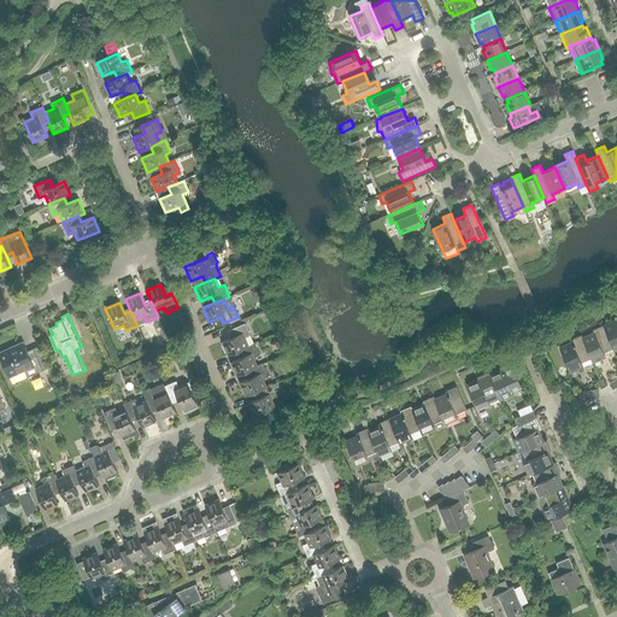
[(615,321),(604,325),(613,350),(615,351),(616,348),(616,316),(615,318),(615,321)]
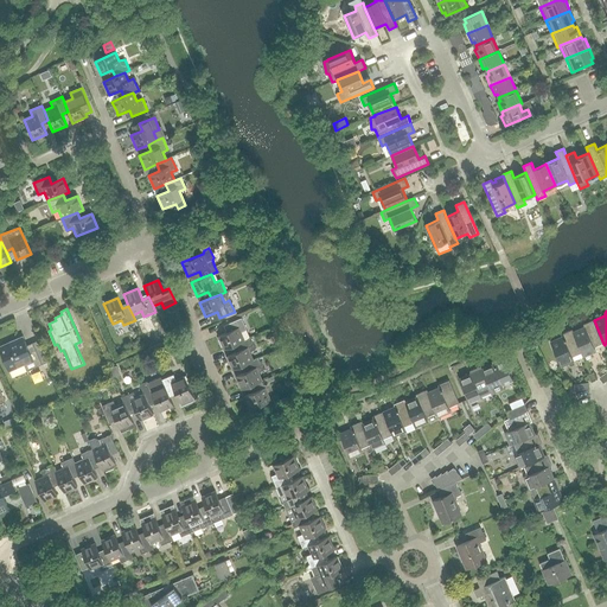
[(224,350),(235,345),(244,340),(241,332),(247,330),(241,319),(227,325),(229,332),(218,337),(224,350)]
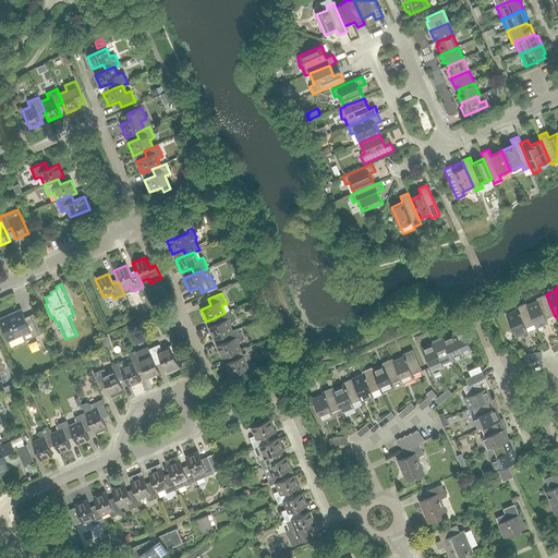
[(537,301),(526,305),(534,325),(536,328),(547,324),(546,319),(555,316),(546,294),(536,299),(537,301)]
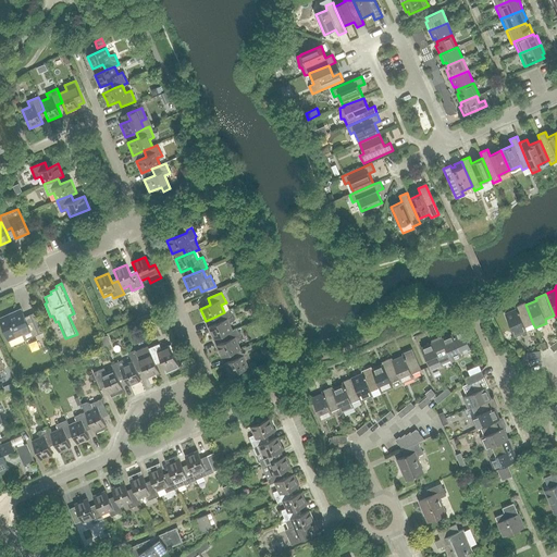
[(524,327),(533,324),(525,305),(524,302),(515,307),(516,309),(505,313),(515,336),(527,332),(524,327)]
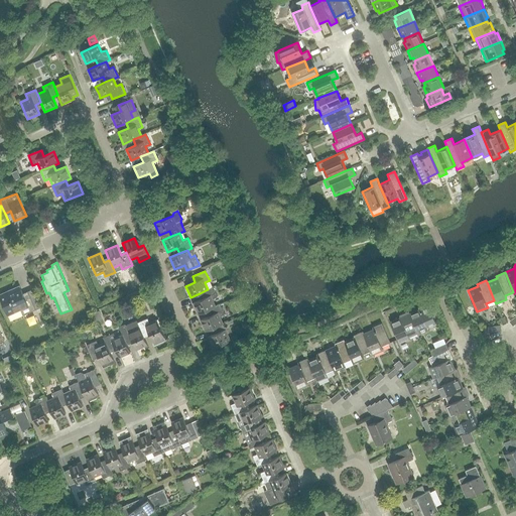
[(19,286),(0,294),(0,297),(8,315),(20,310),(22,315),(36,309),(28,291),(22,294),(19,286)]
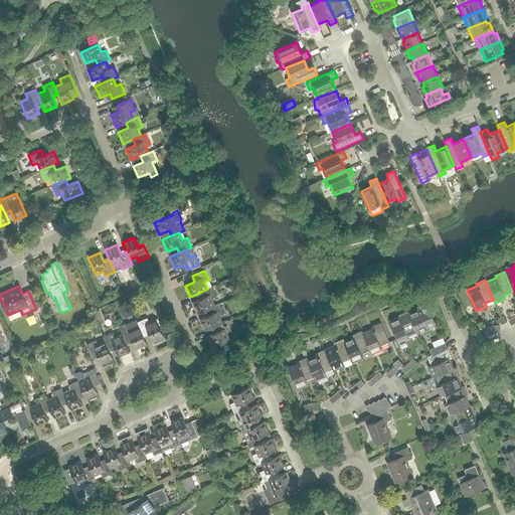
[(197,314),(207,310),(214,306),(211,299),(216,297),(212,287),(207,289),(199,293),(202,299),(192,303),(197,314)]
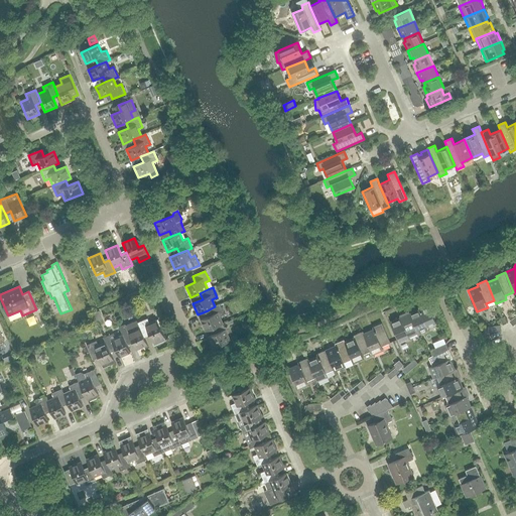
[(148,291),(140,295),(142,300),(150,296),(148,291)]
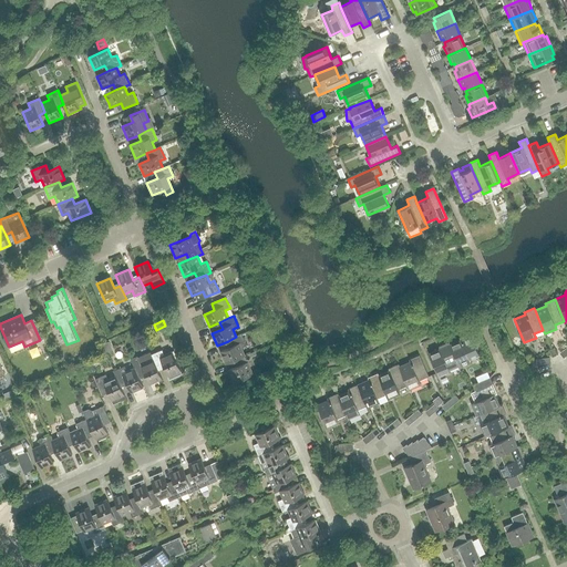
[(478,356),(470,333),(460,338),(460,340),(450,344),(457,364),(460,368),(471,363),(470,359),(478,356)]
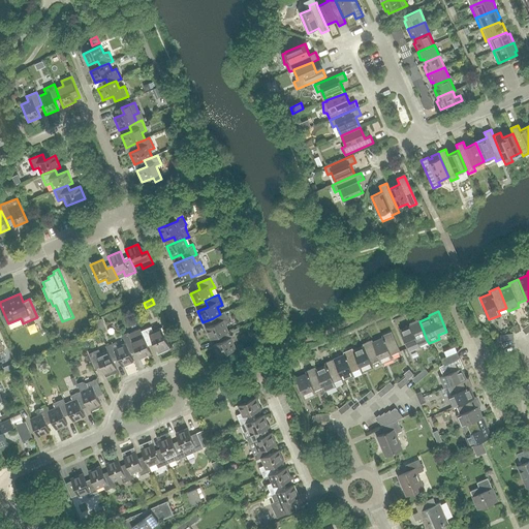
[(211,340),(220,336),(228,332),(225,324),(229,322),(225,312),(220,314),(213,318),(215,323),(206,329),(211,340)]
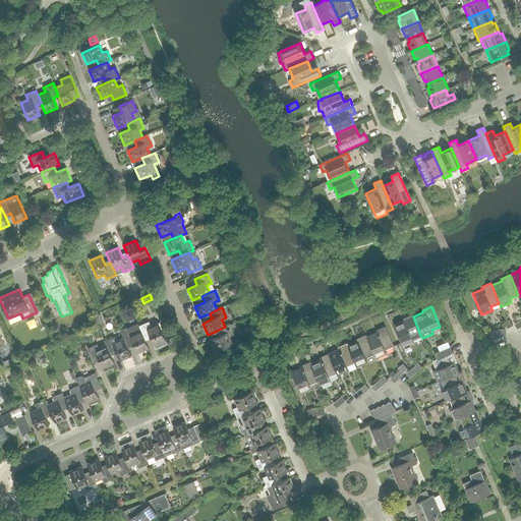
[(413,316),(412,314),(403,319),(404,321),(394,326),(403,346),(413,342),(412,338),(420,335),(413,316)]
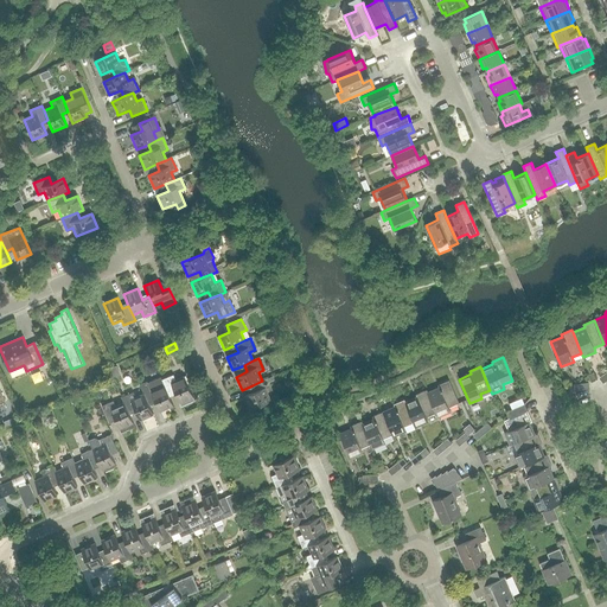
[(173,375),(161,381),(168,395),(174,393),(181,407),(195,401),(184,377),(176,381),(173,375)]
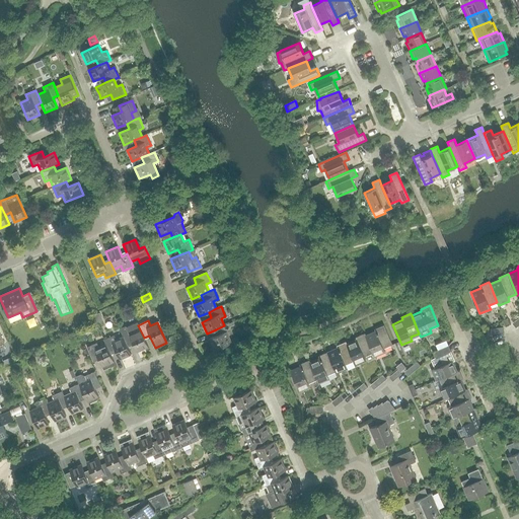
[(228,323),(224,325),(216,329),(218,335),(209,340),(214,351),(231,343),(228,336),(233,334),(230,327),(229,323),(228,323)]
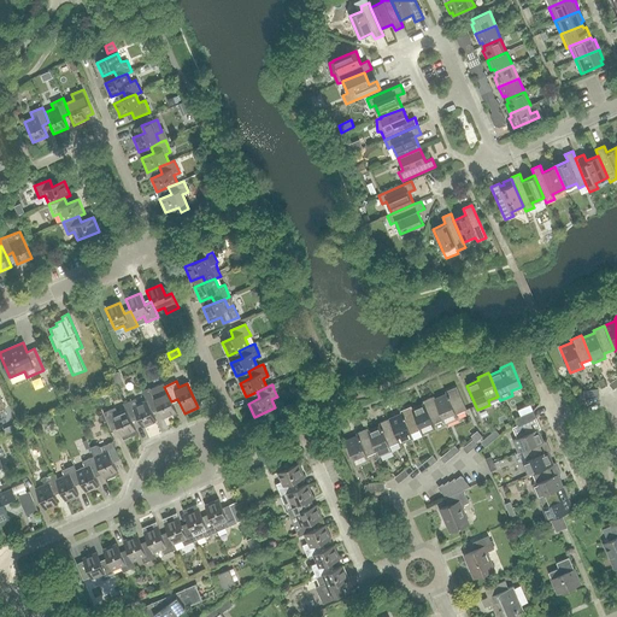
[(142,393),(146,401),(151,410),(157,407),(163,419),(176,413),(171,401),(164,387),(151,393),(150,389),(142,393)]
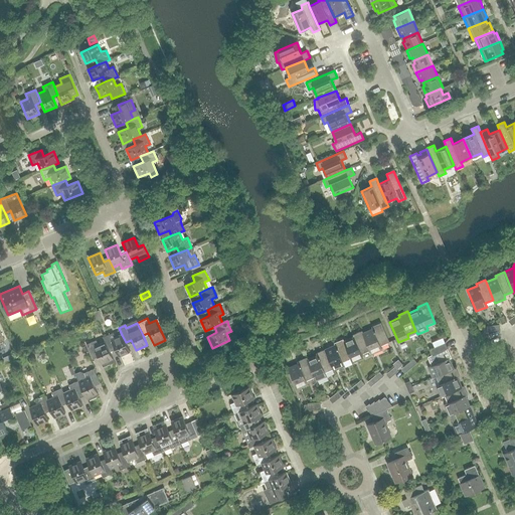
[(389,342),(380,323),(371,327),(372,329),(363,333),(369,351),(371,354),(381,349),(380,346),(389,342)]
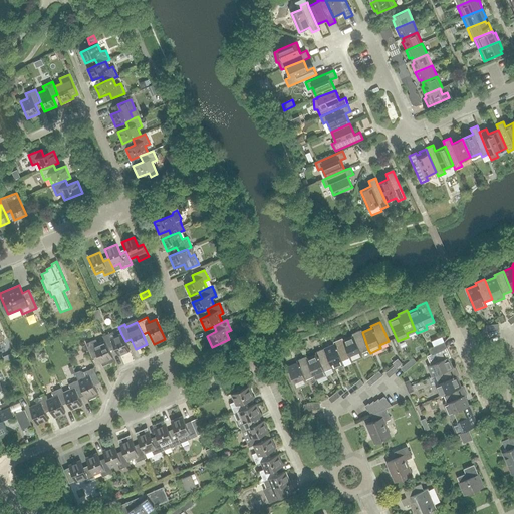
[(362,332),(361,330),(351,334),(352,336),(343,340),(350,358),(351,361),(362,357),(360,353),(368,350),(362,332)]
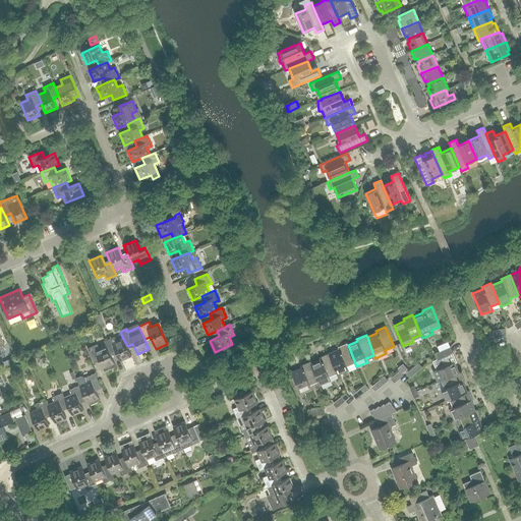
[(106,346),(110,354),(116,351),(120,361),(131,356),(127,346),(123,339),(116,342),(114,337),(104,341),(106,346)]
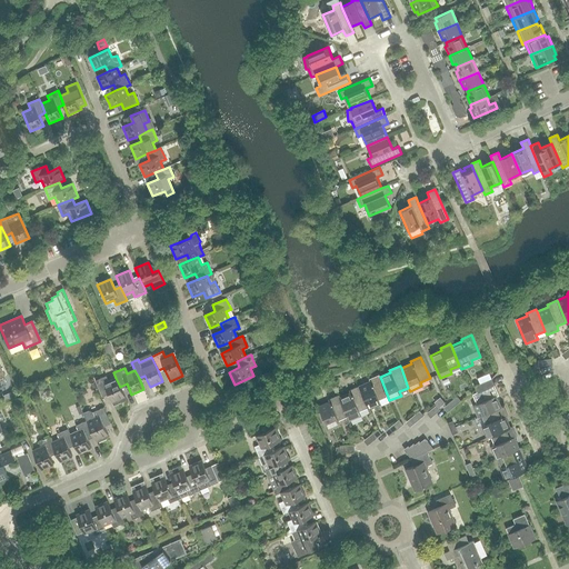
[(359,387),(368,408),(369,409),(380,405),(379,400),(388,397),(380,377),(379,375),(369,379),(370,381),(359,387)]
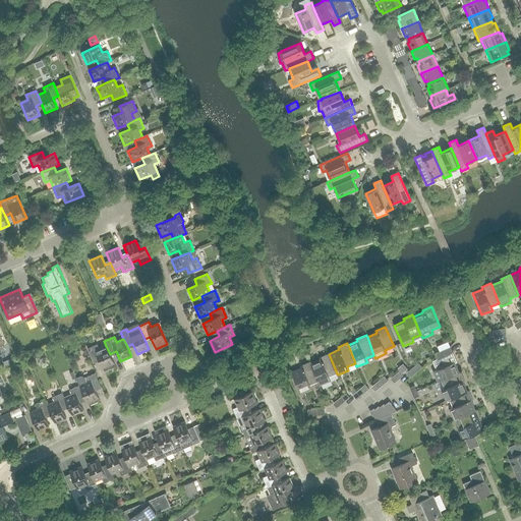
[(110,354),(106,346),(99,349),(97,344),(88,349),(93,361),(99,359),(103,368),(114,363),(110,354)]
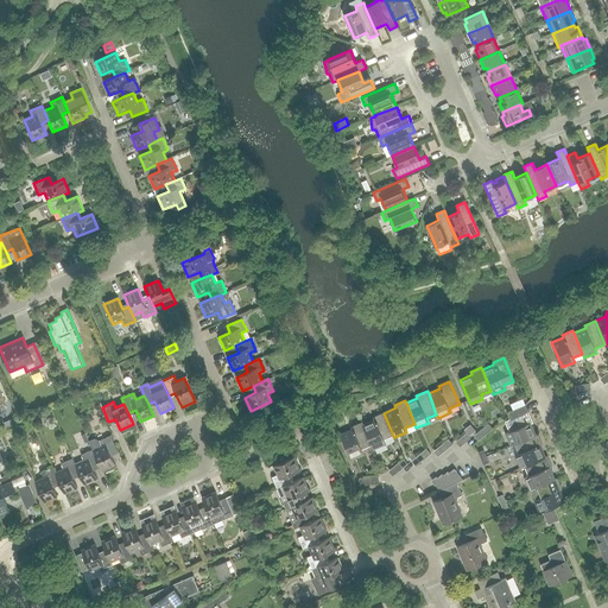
[(511,445),(514,444),(536,435),(530,424),(532,423),(525,406),(508,413),(511,419),(505,422),(510,431),(505,434),(511,445)]
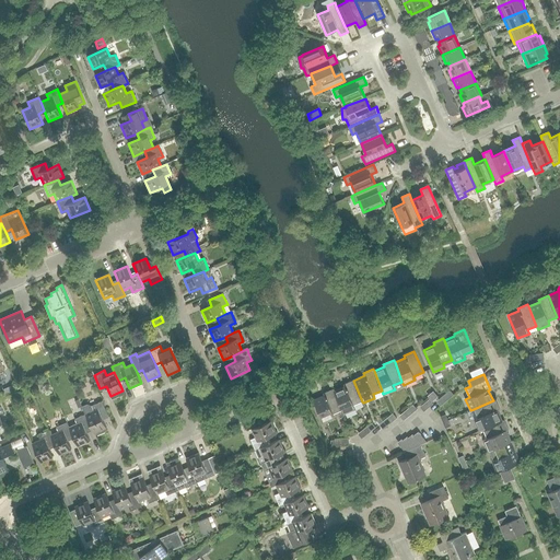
[(345,387),(334,392),(341,410),(343,415),(354,409),(353,406),(362,401),(353,381),(343,385),(345,387)]
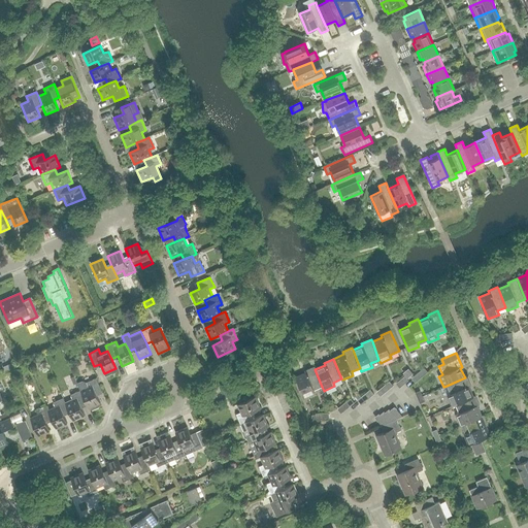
[(314,391),(322,387),(315,369),(314,367),(304,371),(305,373),(295,377),(304,399),(316,394),(314,391)]
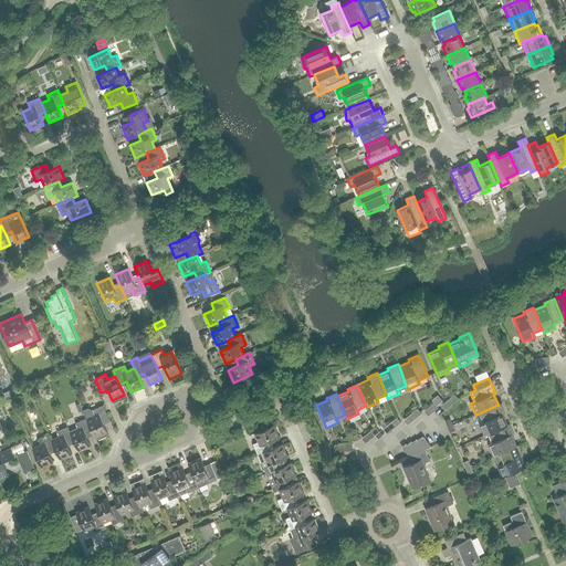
[(454,395),(440,406),(444,410),(458,399),(454,395)]
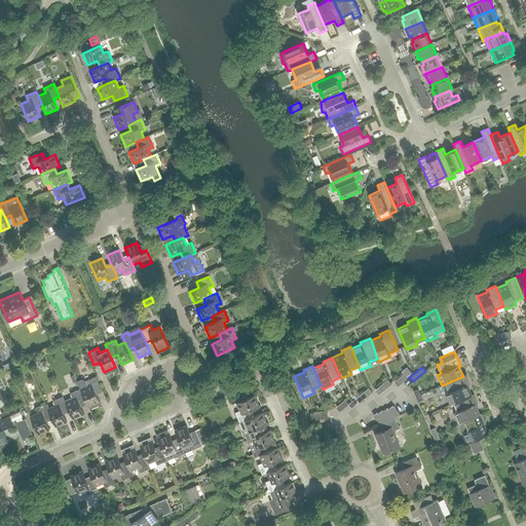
[(402,374),(402,375),(405,378),(410,374),(406,370),(402,374)]
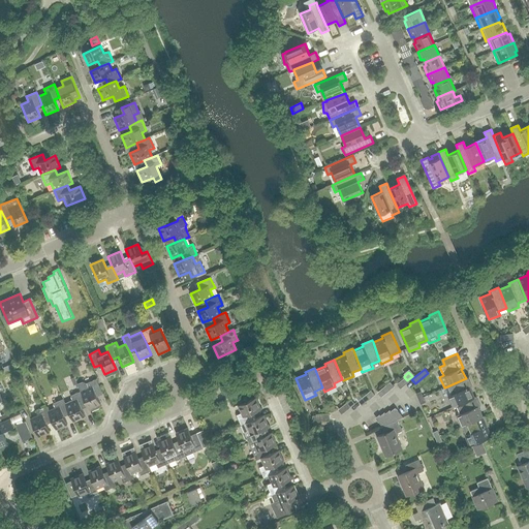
[(453,407),(456,406),(474,398),(466,378),(447,386),(452,395),(447,397),(453,407)]
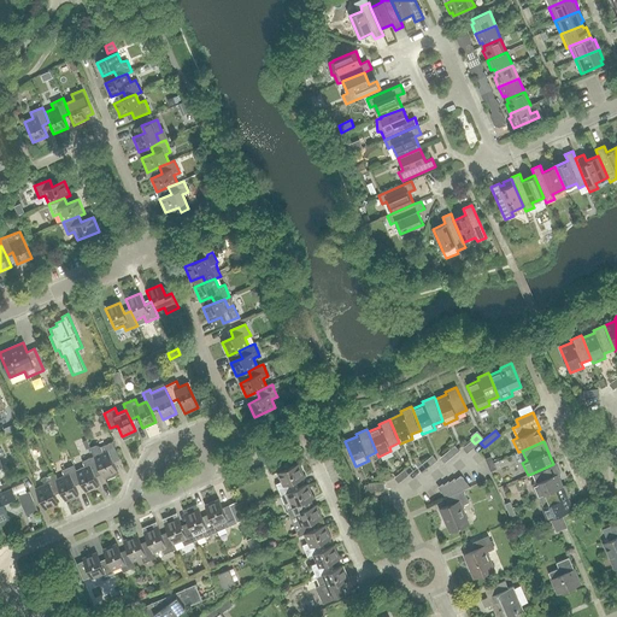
[(112,442),(100,447),(97,445),(90,448),(94,457),(100,471),(103,477),(117,471),(112,460),(118,457),(112,442)]
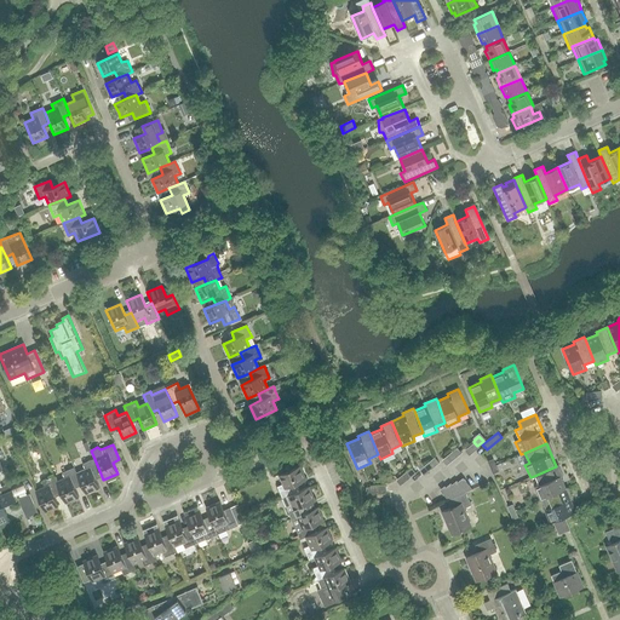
[(85,470),(76,474),(80,483),(85,494),(99,488),(95,477),(101,474),(95,459),(82,464),(85,470)]
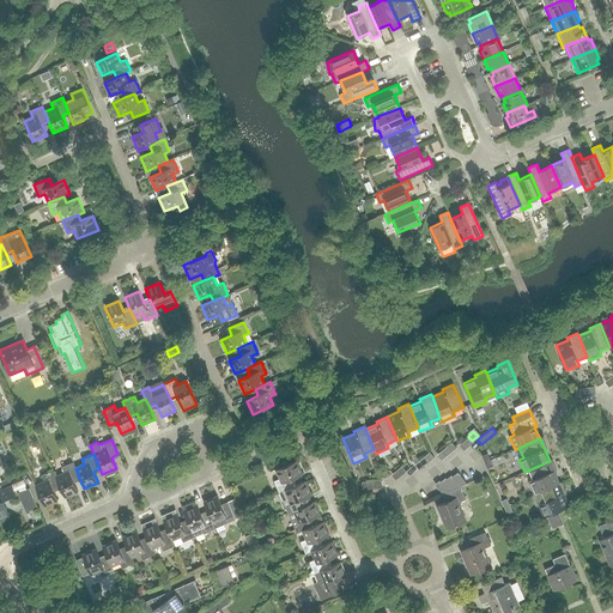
[(481,456),(487,468),(492,467),(487,454),(481,456)]
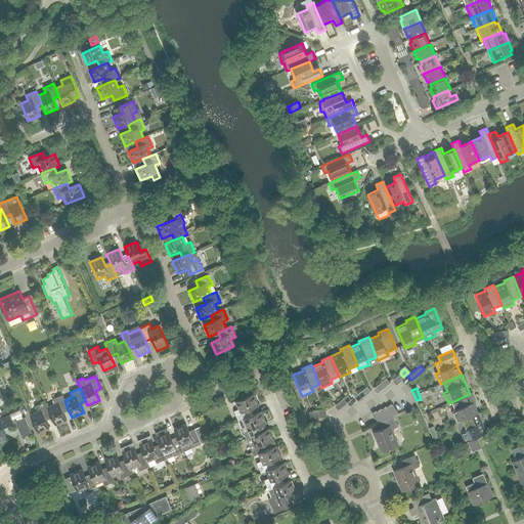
[(234,411),(238,422),(251,416),(249,410),(258,406),(253,394),(235,402),(238,409),(234,411)]
